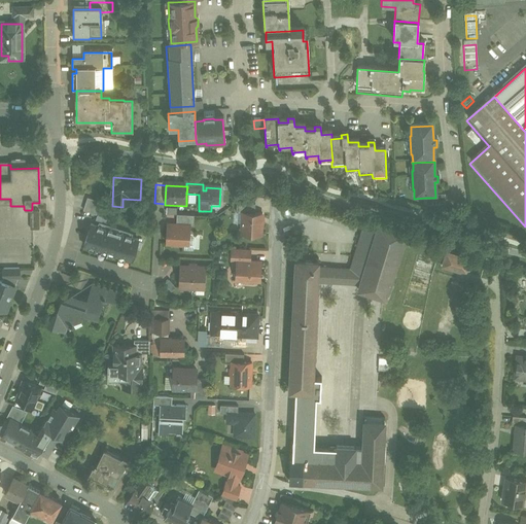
[(100,204),(86,200),(82,213),(96,217),(100,204)]
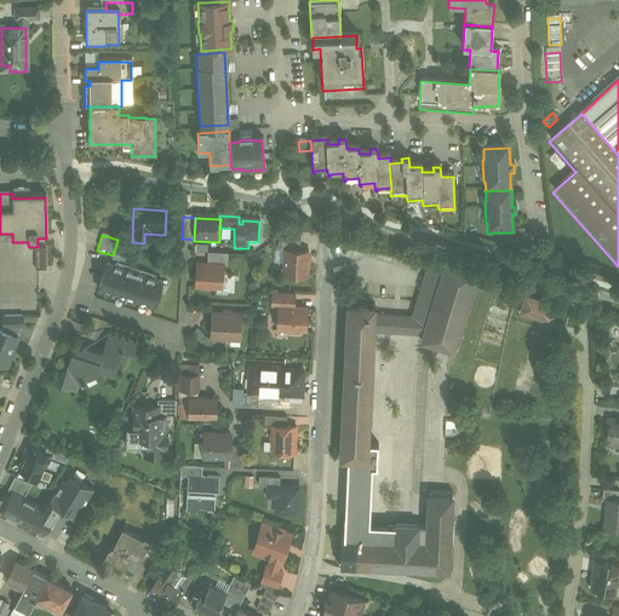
[(299,243),(278,242),(278,254),(285,254),(285,253),(299,254),(299,243)]
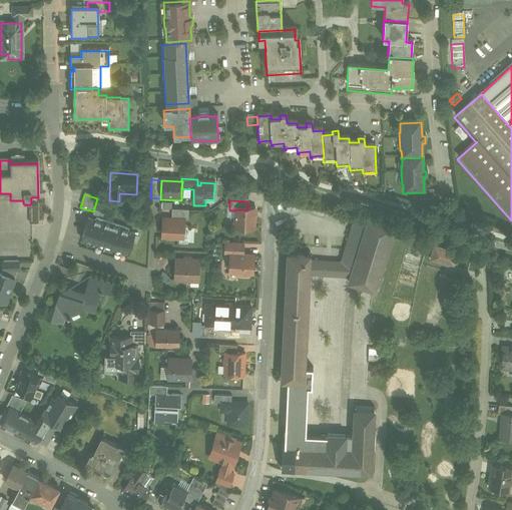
[(38,224),(38,206),(29,207),(29,224),(38,224)]
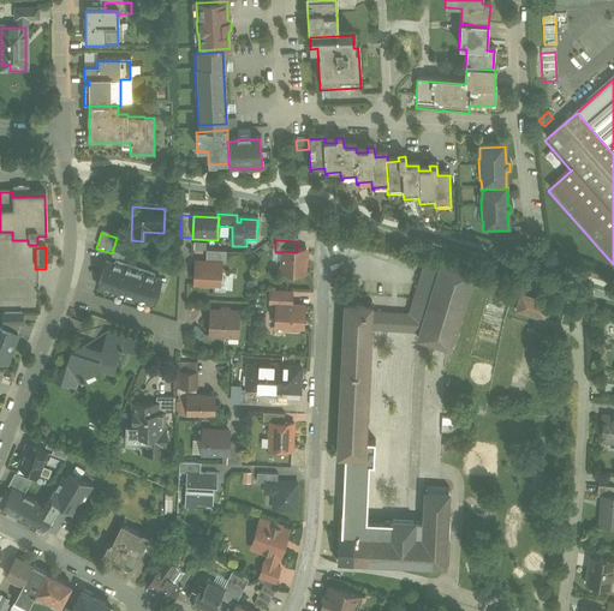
[(297,252),(282,251),(282,252),(281,275),(304,276),(305,252),(297,252)]
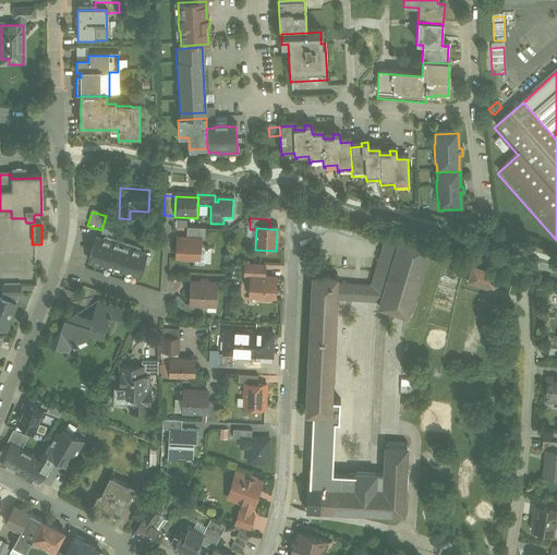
[(205,231),(186,230),(185,241),(200,242),(204,242),(205,231)]
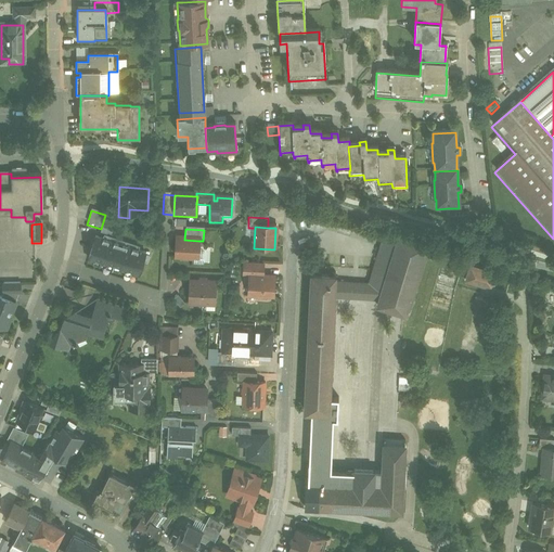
[(427,247),(398,238),(396,245),(382,242),(369,285),(358,285),(357,294),(364,295),(364,300),(378,302),(376,308),(406,317),(427,247)]
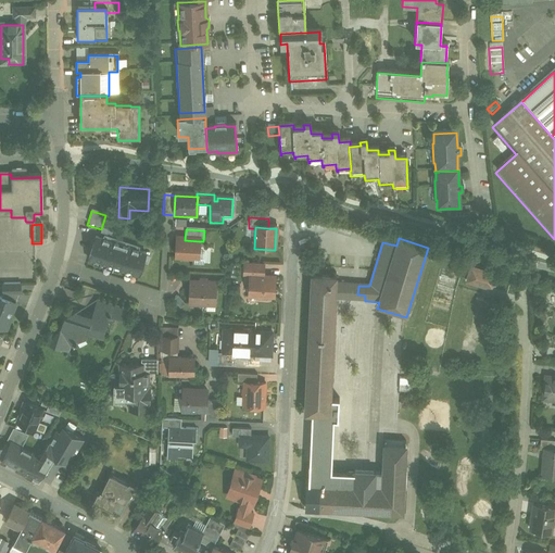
[(118,247),(96,239),(88,262),(121,273),(138,278),(146,255),(123,248),(121,253),(116,252),(118,247)]
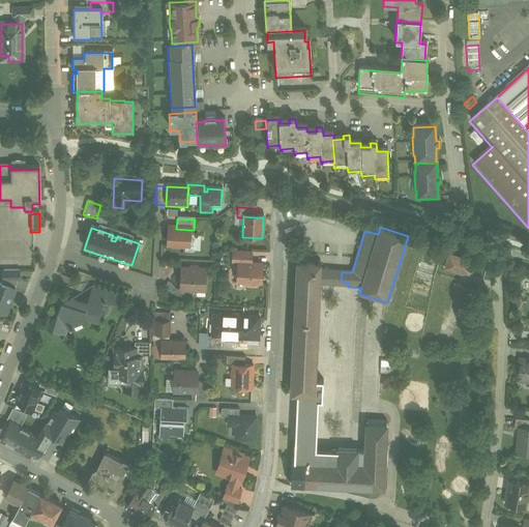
[(176,229),(175,229),(175,231),(168,230),(167,249),(178,249),(180,251),(183,251),(189,245),(189,230),(176,229)]
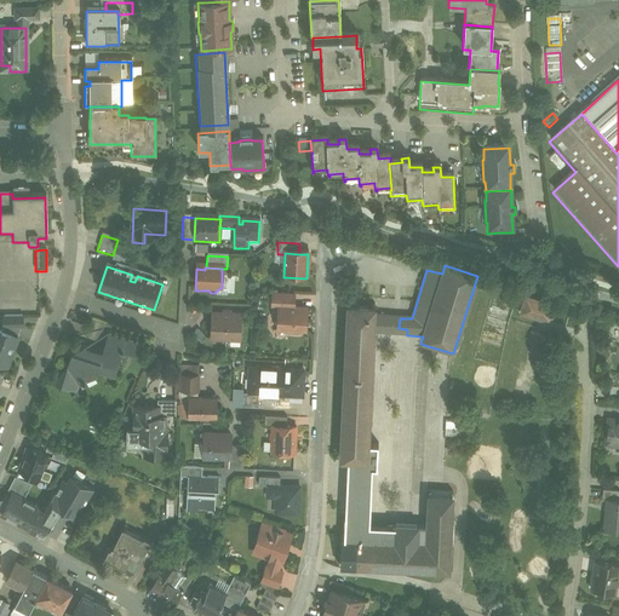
[(293,297),(271,295),(271,310),(278,310),(279,310),(293,310),(293,297)]
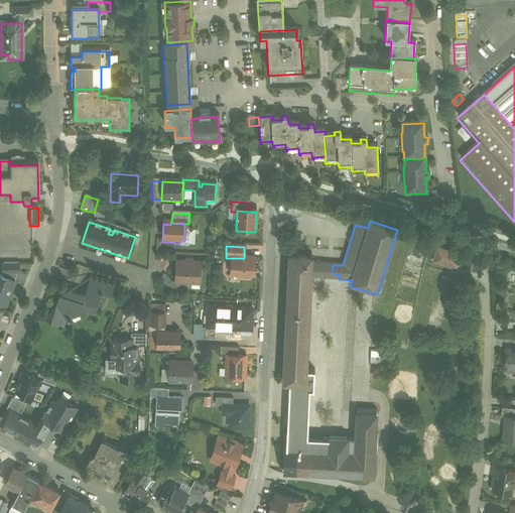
[(461,257),(437,251),(437,250),(436,250),(436,251),(432,263),(432,264),(433,264),(457,271),(458,270),(457,270),(461,258),(461,257)]
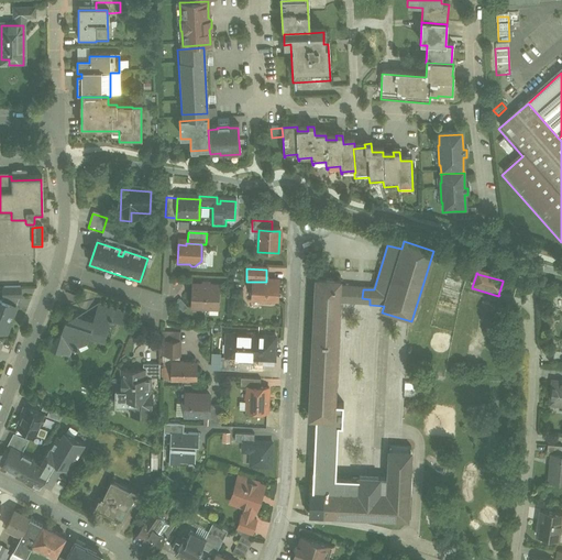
[(339,282),(315,281),(309,419),(316,420),(315,430),(332,430),(332,427),(333,405),(339,304),(348,304),(348,303),(345,303),(346,297),(357,298),(357,292),(359,292),(359,289),(339,287),(339,282)]
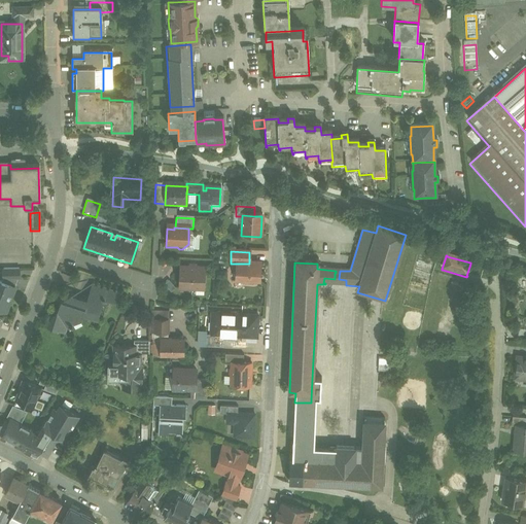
[(249,264),(237,264),(236,264),(236,283),(243,283),(245,285),(249,285),(251,283),(259,284),(259,265),(249,264)]
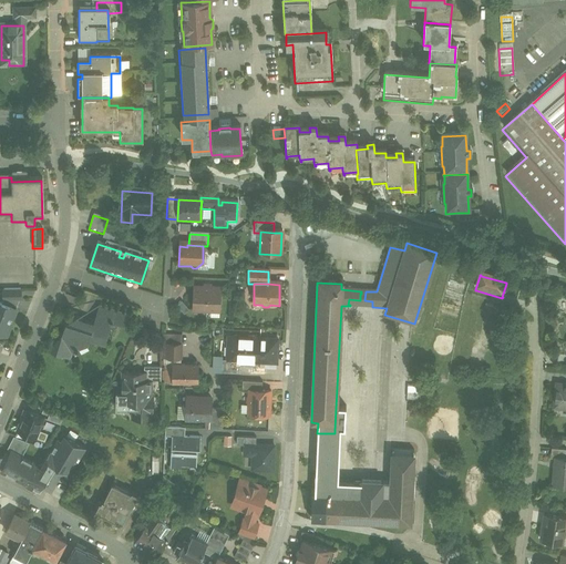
[(203,289),(193,289),(192,313),(219,314),(220,290),(211,289),(211,288),(203,287),(203,289)]
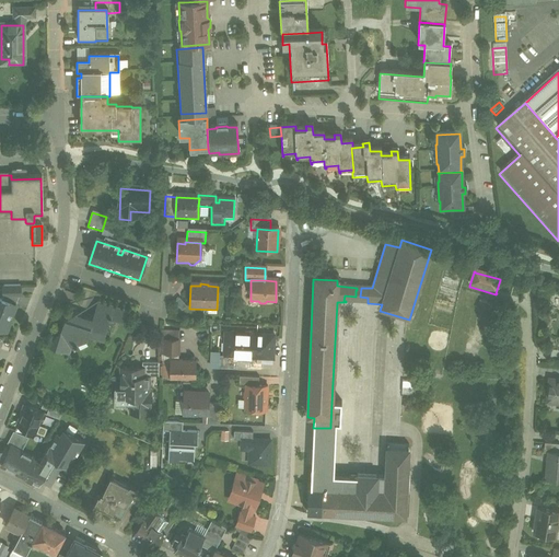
[(20,298),(20,288),(2,288),(2,298),(19,298),(20,298)]
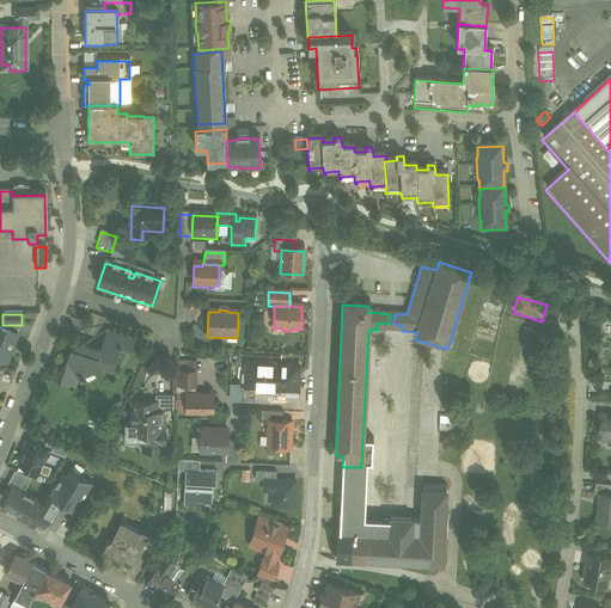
[(395,314),(390,314),(390,317),(389,317),(389,324),(377,323),(376,329),(378,329),(378,330),(402,331),(402,325),(393,324),(395,314)]
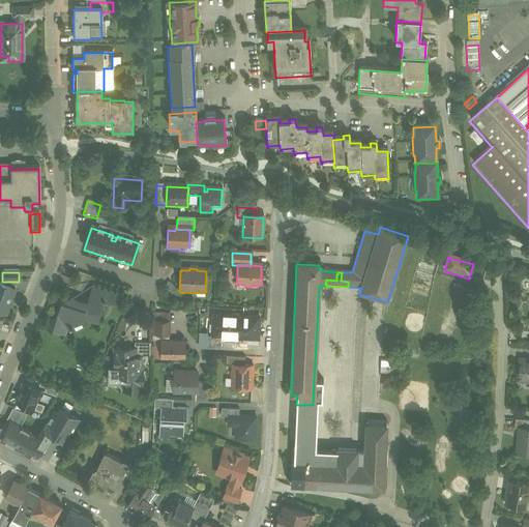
[(18,282),(2,282),(1,286),(13,291),(18,282)]
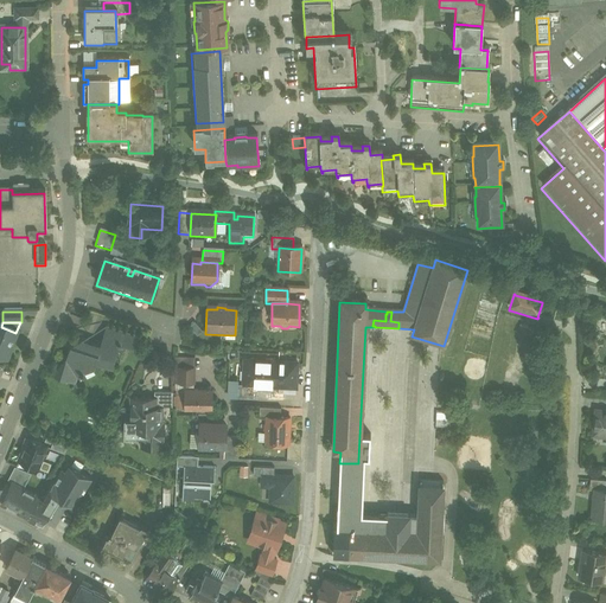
[(202,334),(195,325),(189,329),(197,339),(202,334)]
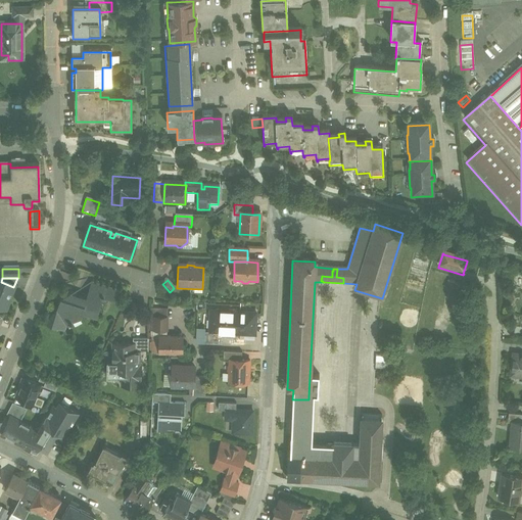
[(1,282),(0,281),(0,309),(2,310),(8,308),(6,301),(4,301),(5,298),(8,299),(9,299),(8,298),(10,297),(9,295),(9,294),(11,295),(14,287),(13,287),(1,282)]
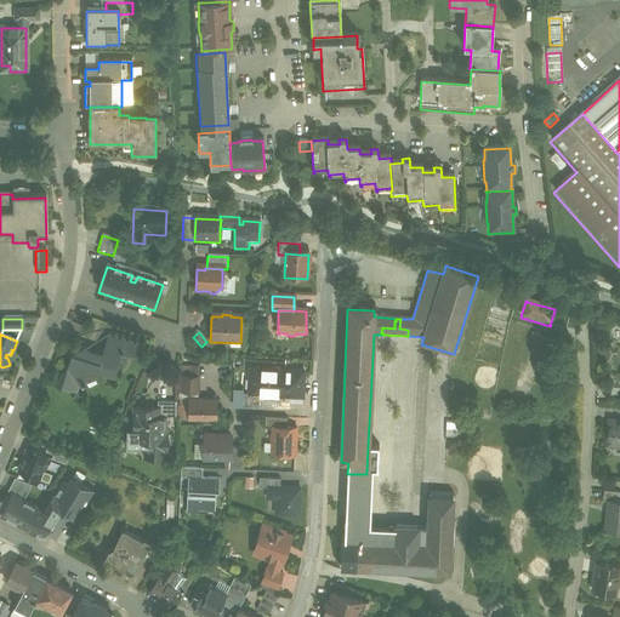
[(103,350),(87,359),(86,358),(85,359),(80,358),(83,349),(72,355),(67,370),(53,386),(75,394),(78,388),(85,384),(96,378),(98,370),(114,375),(121,354),(138,359),(142,348),(108,336),(103,350)]
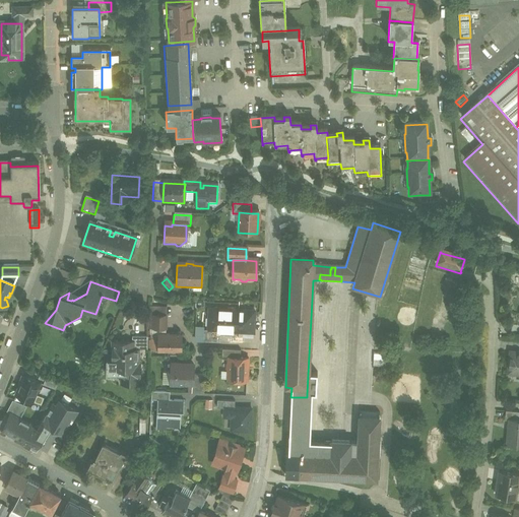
[(254,313),(208,311),(207,333),(253,335),(254,313)]
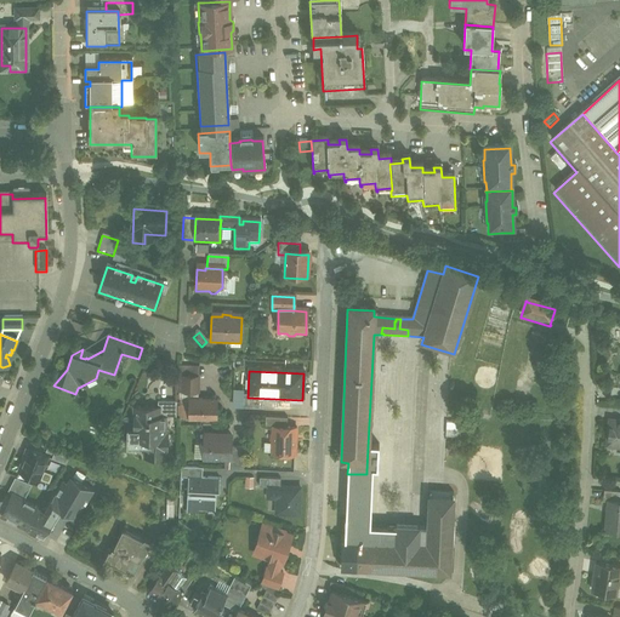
[(198,378),(182,378),(181,421),(187,421),(188,403),(198,403),(198,378)]
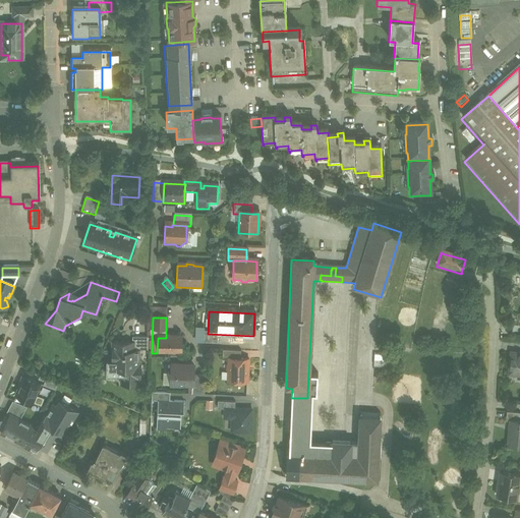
[(166,338),(158,338),(157,353),(182,353),(182,337),(166,338)]
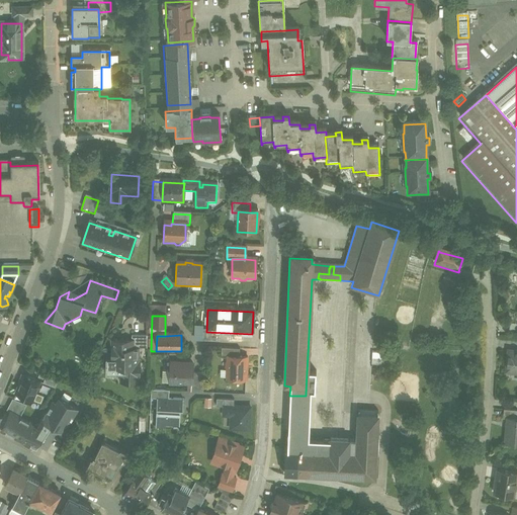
[(147,337),(131,337),(131,342),(131,350),(138,350),(147,350),(147,337)]
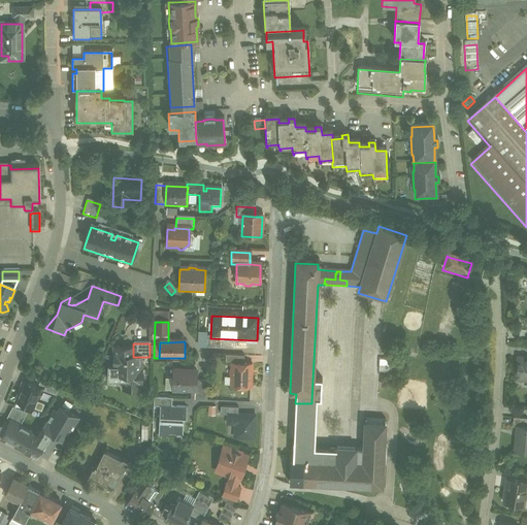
[(133,349),(114,349),(114,365),(112,365),(112,376),(128,378),(127,392),(139,392),(139,391),(138,391),(138,386),(142,386),(142,371),(140,371),(140,357),(133,357),(133,349)]
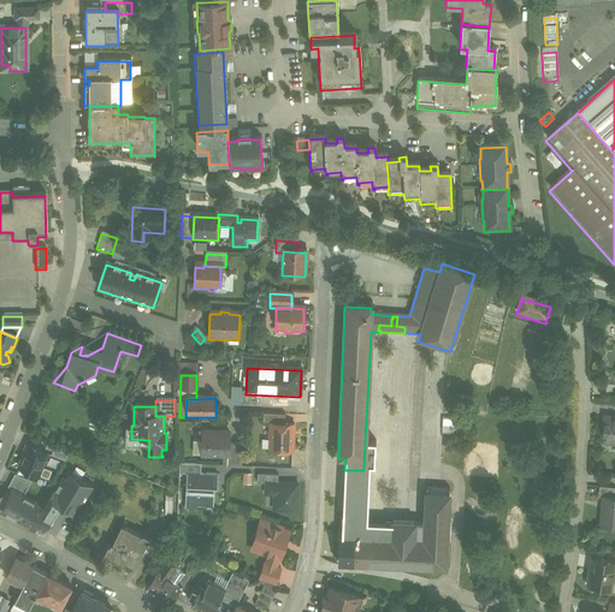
[(284,417),(262,416),(262,427),(271,427),(271,426),(284,427),(284,417)]
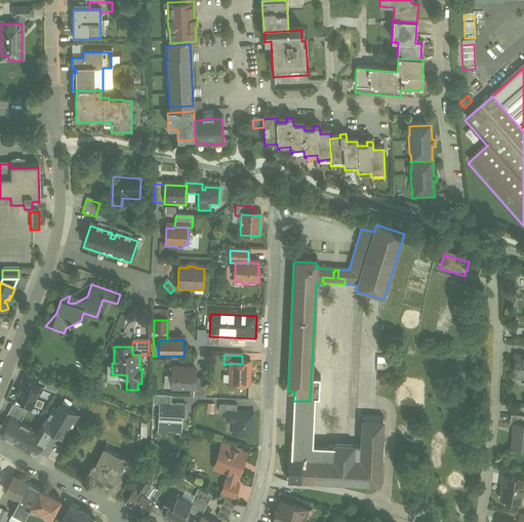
[(523,359),(515,359),(513,379),(523,379),(523,359)]
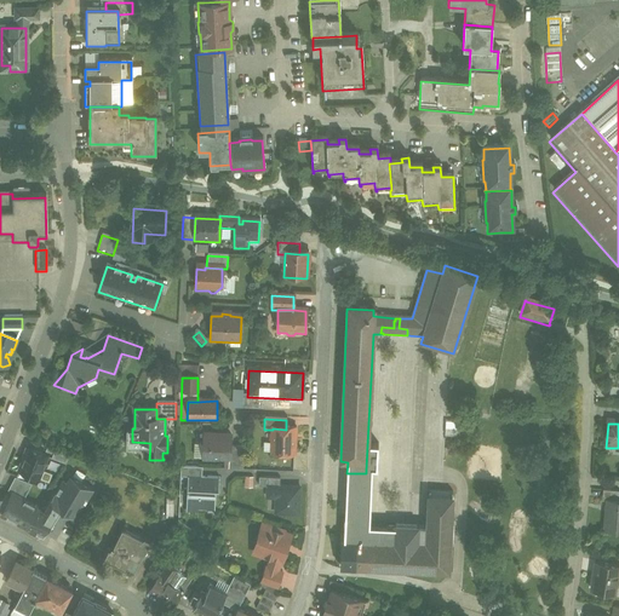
[(286,430),(273,429),(273,430),(273,435),(270,437),(270,442),(271,444),(271,455),(293,456),(294,438),(296,438),(296,430),(286,430)]
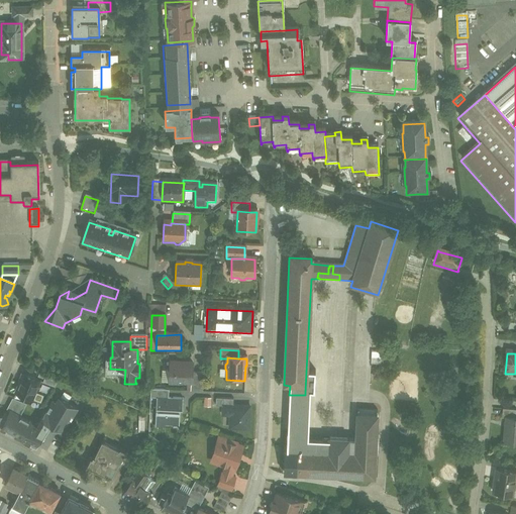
[(192,365),(170,364),(169,383),(171,385),(178,385),(180,384),(191,385),(192,375),(192,365)]
